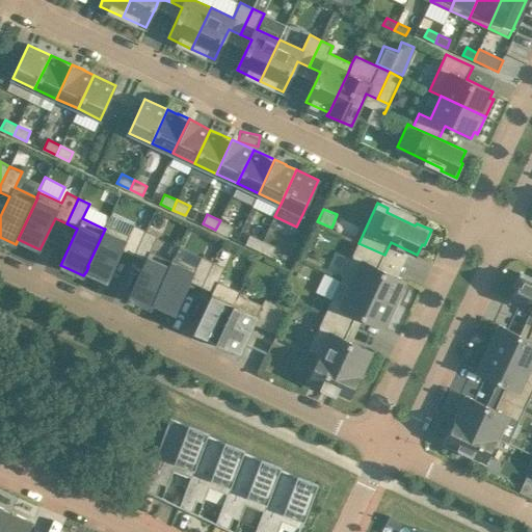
[(220,220),(215,230),(229,236),(233,225),(220,220)]
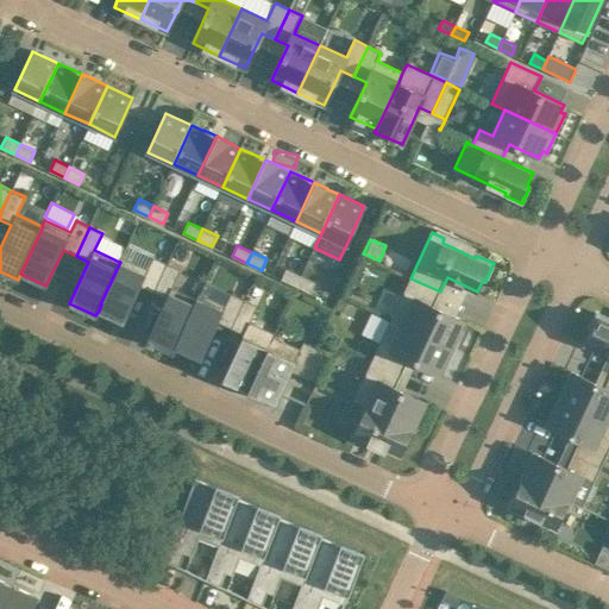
[(121,256),(119,262),(120,262),(100,305),(101,305),(99,311),(124,322),(126,316),(140,286),(148,289),(154,292),(167,263),(161,261),(154,257),(148,269),(121,256)]
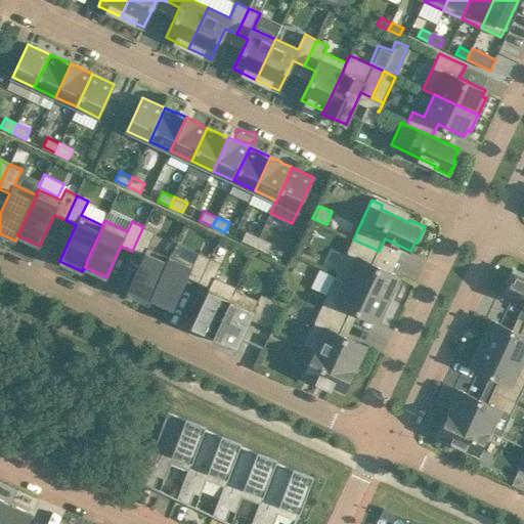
[(155,231),(143,226),(132,251),(143,256),(128,288),(126,293),(149,303),(151,298),(154,294),(153,293),(170,257),(169,257),(147,247),(155,231)]
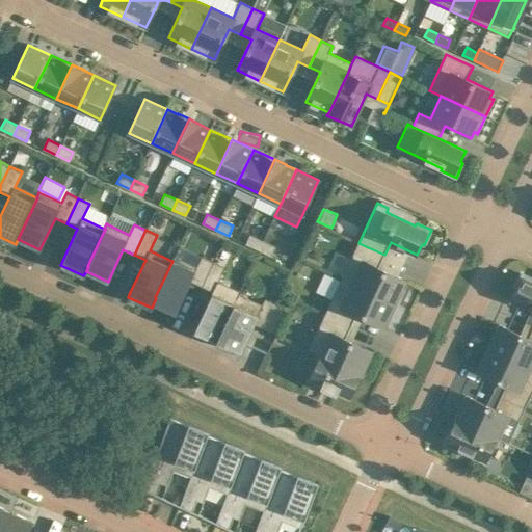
[(245,244),(259,249),(263,240),(250,234),(245,244)]
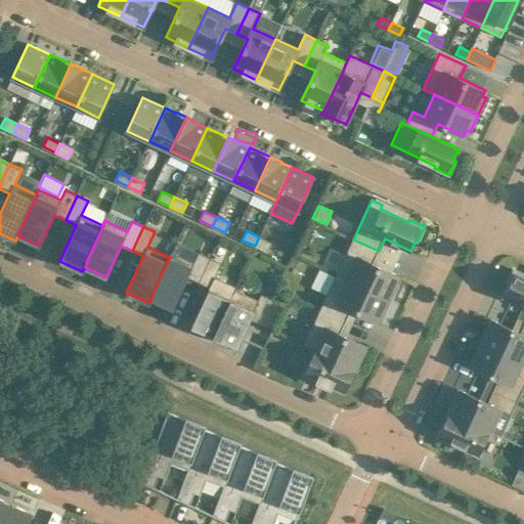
[(271,243),(259,236),(255,246),(267,252),(271,243)]
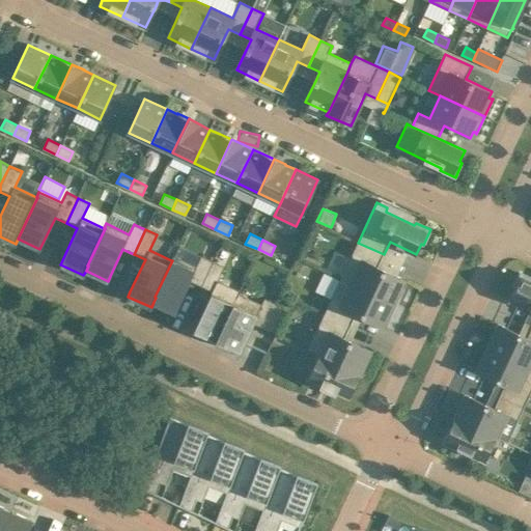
[(341,278),(397,304),(404,286),(403,285),(403,286),(401,285),(404,279),(378,267),(384,254),(358,243),(341,278)]
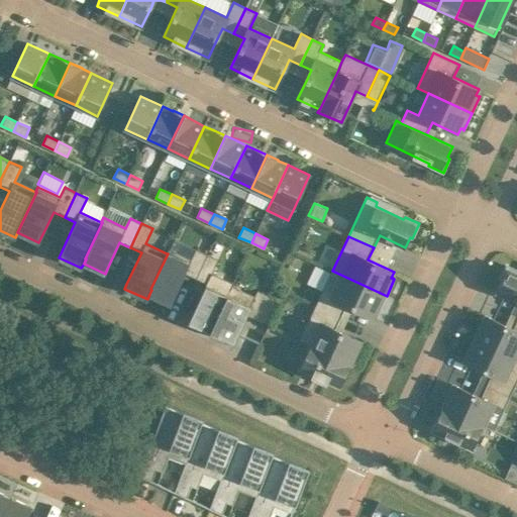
[(185,274),(196,279),(207,254),(196,248),(191,259),(169,248),(167,253),(168,253),(150,289),(151,290),(149,294),(171,304),(173,299),(185,274)]
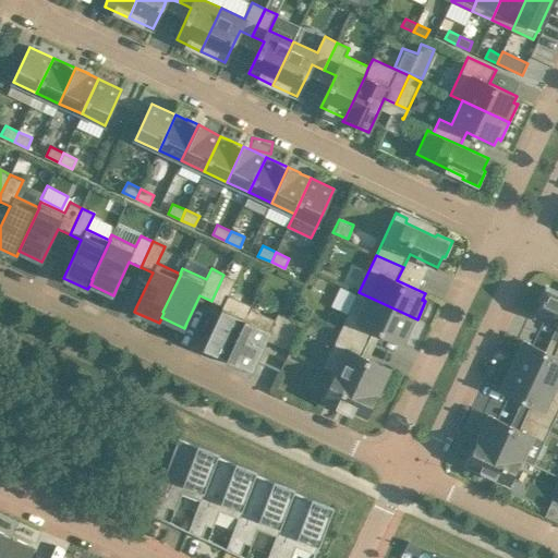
[(249,313),(226,302),(235,280),(223,275),(211,301),(222,306),(204,348),(228,359),(249,313)]
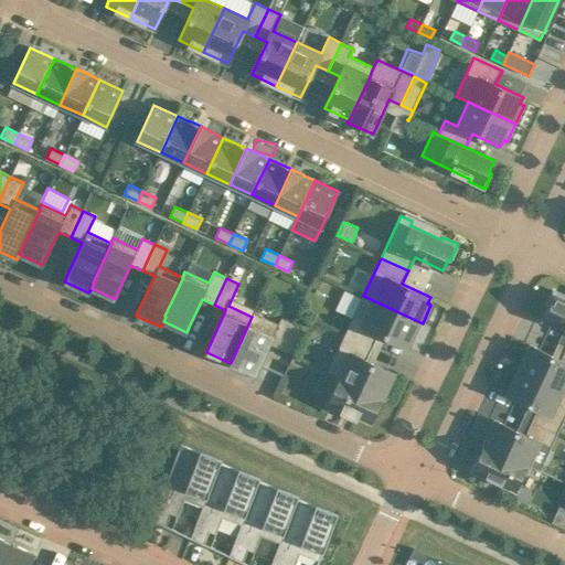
[(548,307),(543,319),(564,329),(564,295),(553,290),(545,306),(548,307)]
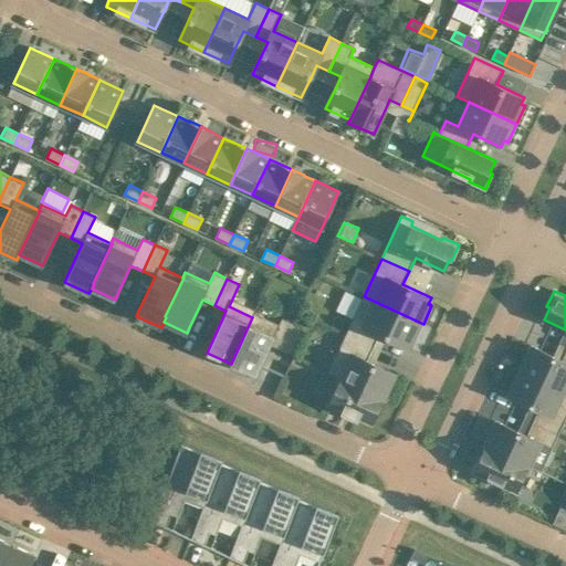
[(380,334),(387,336),(408,347),(411,339),(413,341),(412,342),(415,342),(423,324),(364,296),(346,334),(374,347),(380,334)]
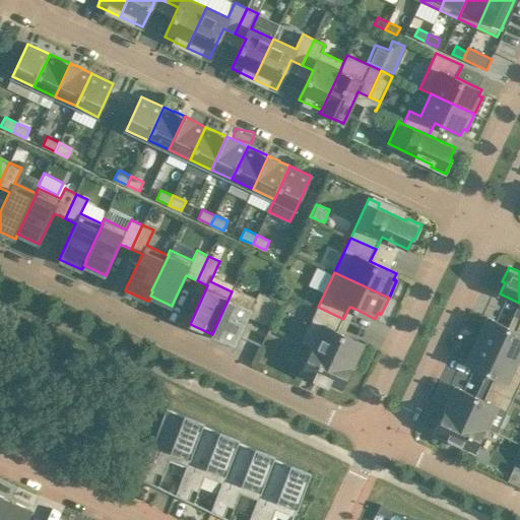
[(248,316),(259,321),(270,297),(259,291),(256,298),(234,286),(232,291),(212,334),(235,344),(248,316)]
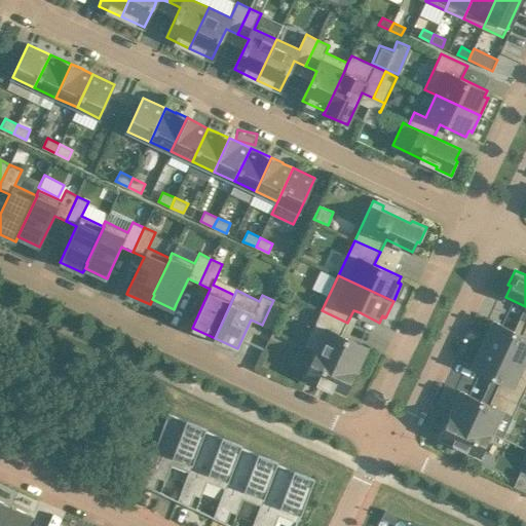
[(286,306),(273,300),(262,325),(273,330),(271,334),(272,334),(286,306)]
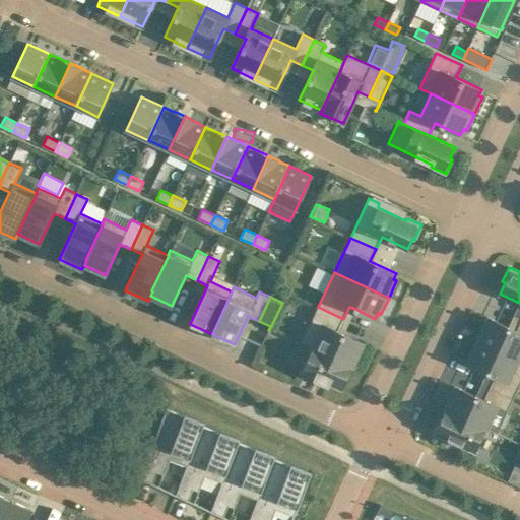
[(343,319),(318,307),(302,341),(313,346),(352,366),(354,363),(355,364),(358,365),(366,346),(364,346),(362,346),(364,343),(337,331),(343,319)]
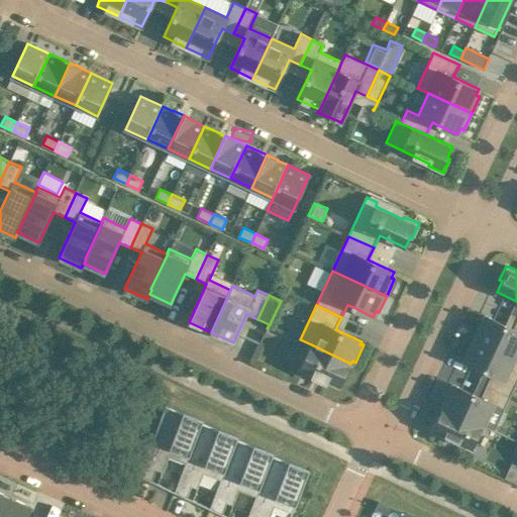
[(516,319),(513,328),(486,316),(475,338),(516,357),(516,356),(515,356),(516,352),(516,319)]
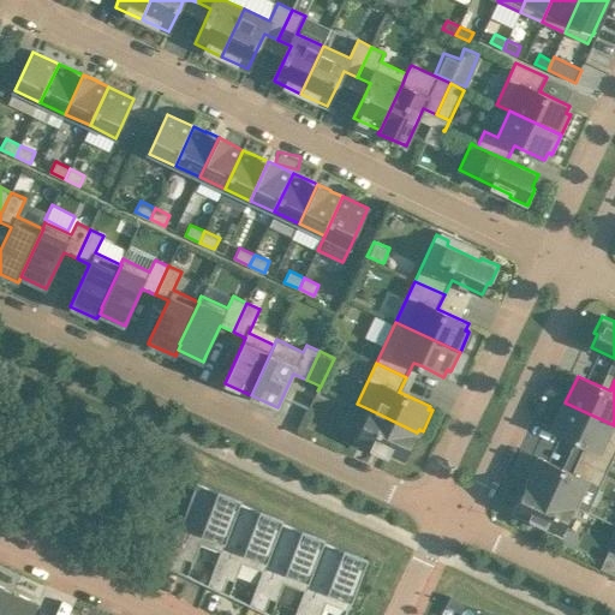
[(553,429),(585,445),(579,459),(607,471),(614,453),(614,425),(565,402),(553,429)]
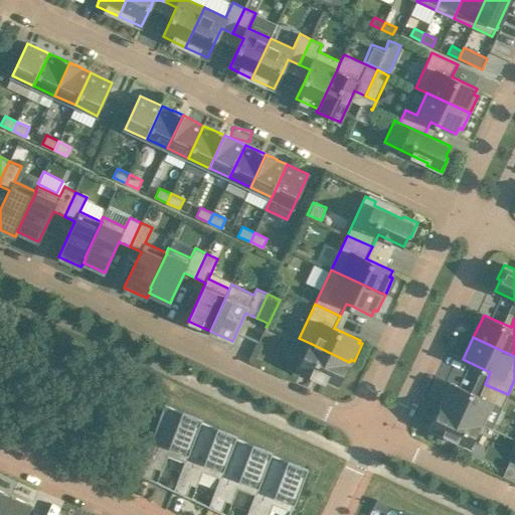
[(349,362),(310,343),(299,366),(312,372),(311,374),(325,380),(326,378),(339,384),(349,362)]
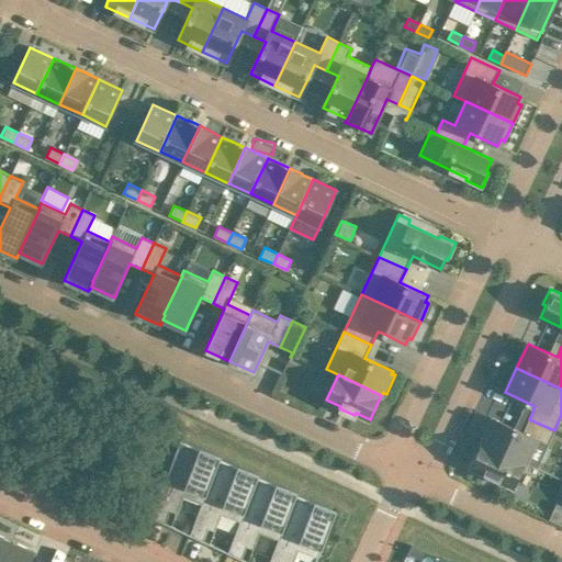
[(525,463),(536,439),(548,445),(554,430),(529,419),(523,431),(493,418),(481,442),(525,463)]
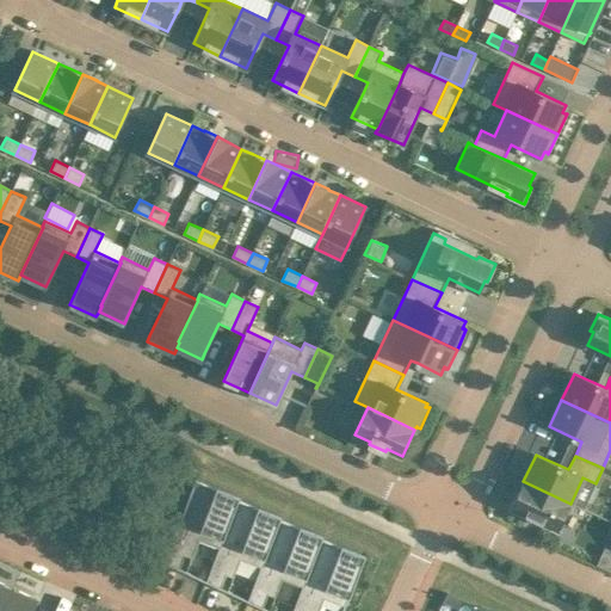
[(196,480),(164,562),(167,563),(167,562),(166,562),(167,561),(180,566),(185,555),(192,557),(198,539),(220,547),(238,500),(239,500),(240,497),(217,488),(216,489),(196,480)]
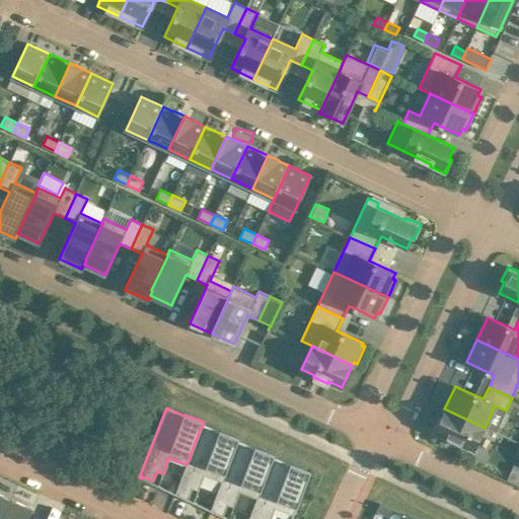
[(434,431),(474,450),(485,428),(444,409),(434,431)]
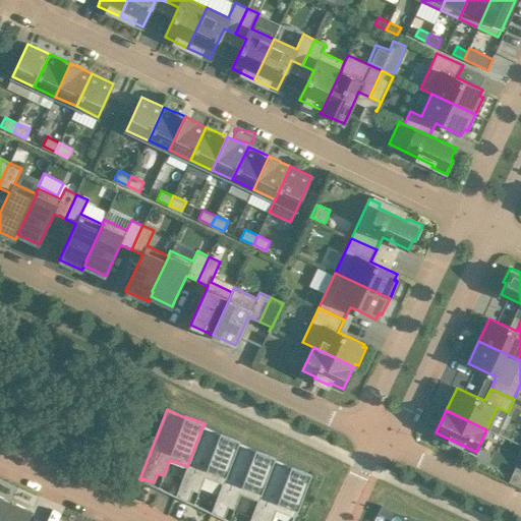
[(178,498),(178,496),(177,496),(177,495),(189,500),(193,489),(199,493),(205,476),(222,483),(223,483),(238,443),(239,443),(240,440),(221,432),(220,433),(204,426),(203,426),(187,466),(175,497),(176,497),(178,498)]
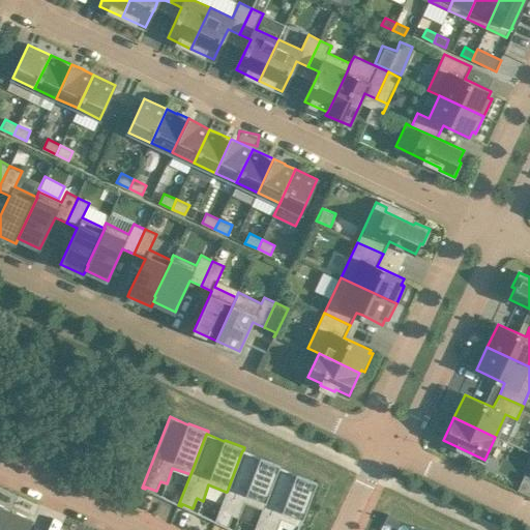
[(217,523),(217,522),(216,521),(216,520),(229,525),(233,516),(239,518),(244,502),(262,508),(263,508),(278,467),(280,467),(281,464),(260,457),(260,458),(243,450),(242,450),(227,492),(226,492),(214,522),(217,523)]
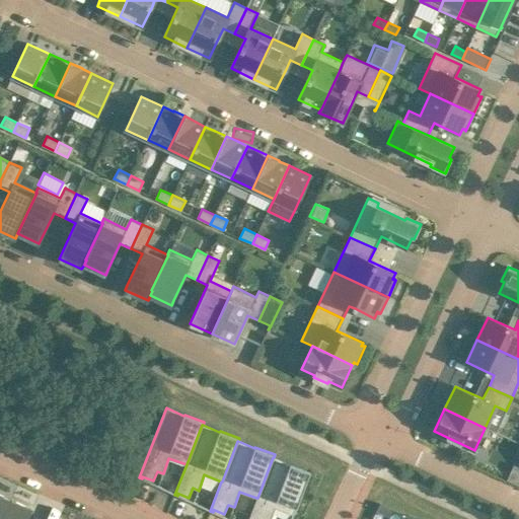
[(270,518),(275,508),(294,515),(297,506),(310,471),(290,463),(290,465),(274,457),(273,457),(257,498),(256,498),(248,518),(270,518)]
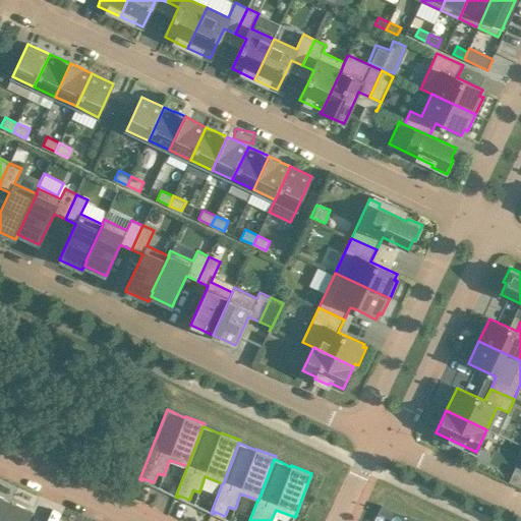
[(0,520),(1,520),(11,501),(0,496),(0,520)]
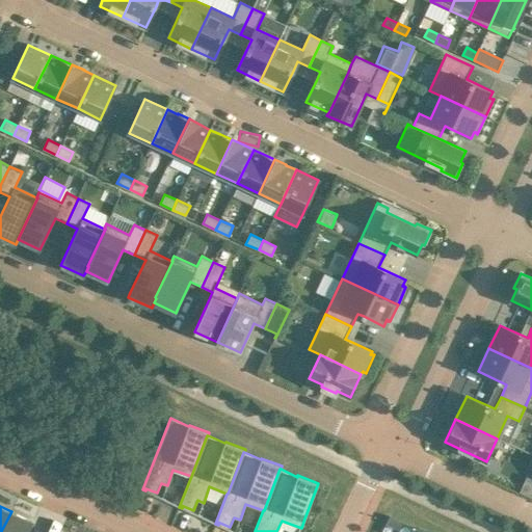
[(26,531),(32,522),(11,511),(1,531),(26,531)]
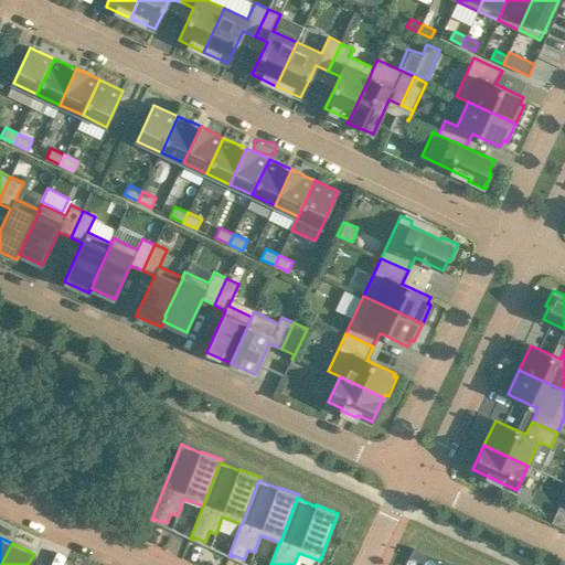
[(414,547),(411,556),(423,562),(427,554),(414,547)]
